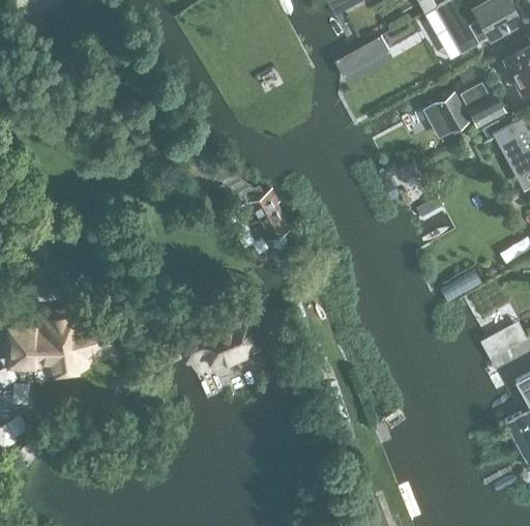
[(450,0),(435,9),(460,53),(506,26),(511,27),(519,23),(521,15),(517,7),(512,6),(508,0),(450,0)]
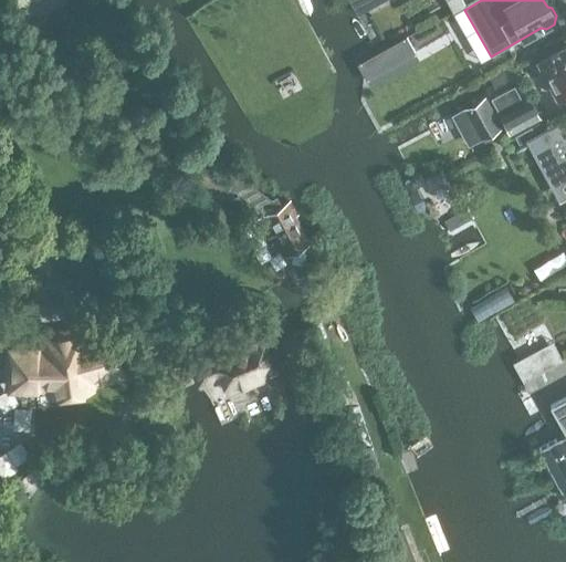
[(565,49),(535,66),(555,102),(565,95),(565,49)]
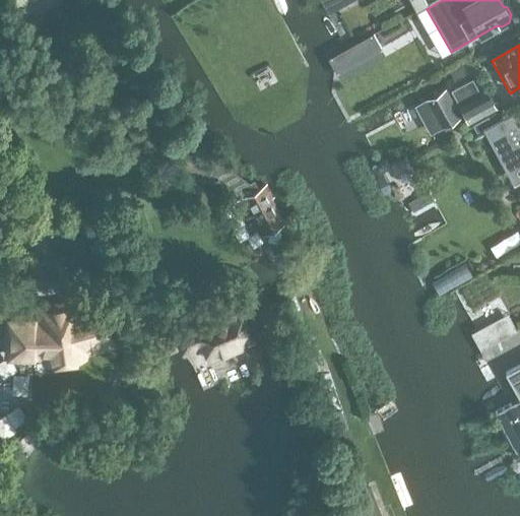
[(440,132),(461,120),(445,90),(424,103),(440,132)]
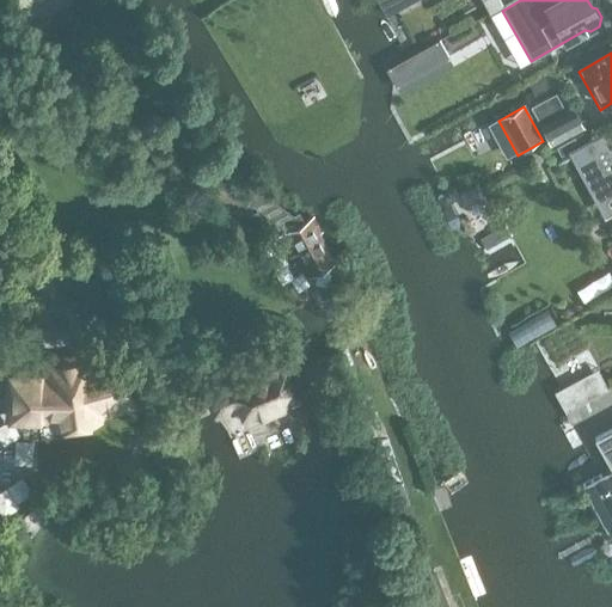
[(574,109),(540,127),(551,146),(583,128),(574,109)]
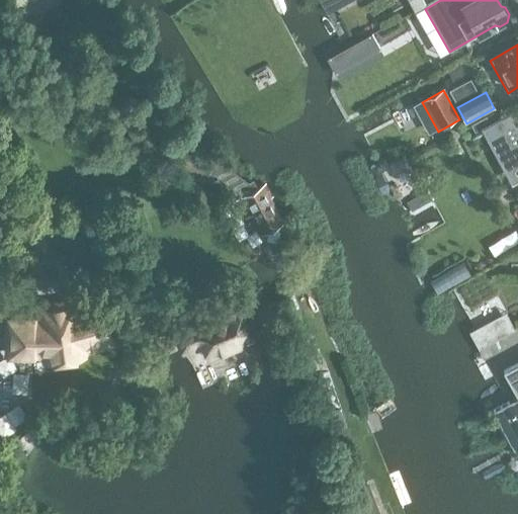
[(492,137),(486,140),(496,159),(502,156),(510,170),(517,165),(517,124),(516,125),(513,119),(490,133),(492,137)]
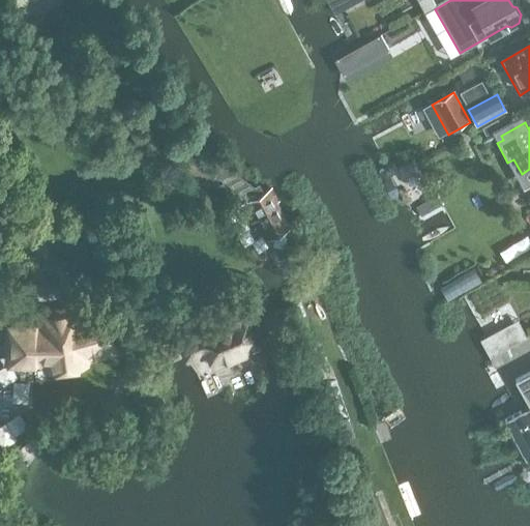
[(229,168),(231,163),(183,150),(178,172),(217,182),(231,195),(243,181),(229,168)]
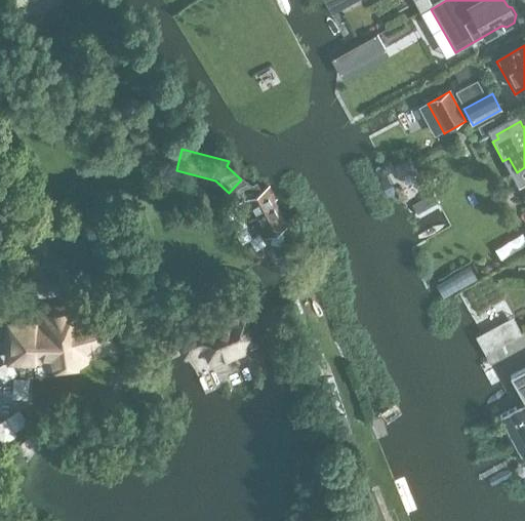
[(267,240),(276,235),(287,229),(274,203),(276,202),(268,189),(236,206),(246,225),(254,221),(267,240)]
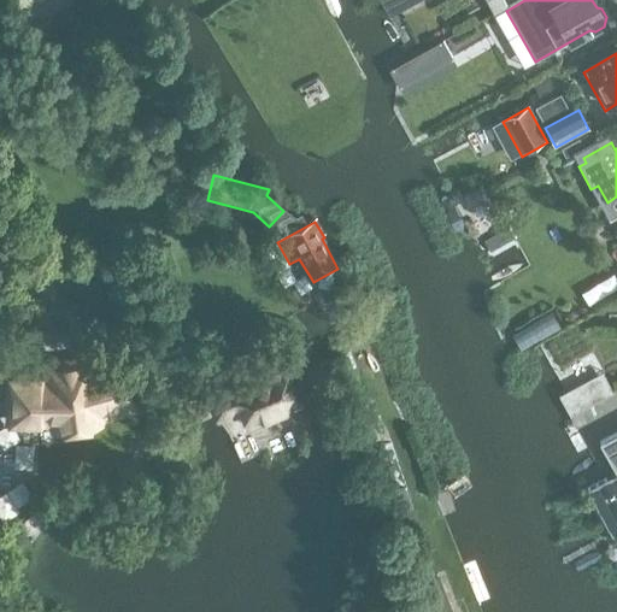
[(506,231),(485,243),(493,260),(516,248),(506,231)]
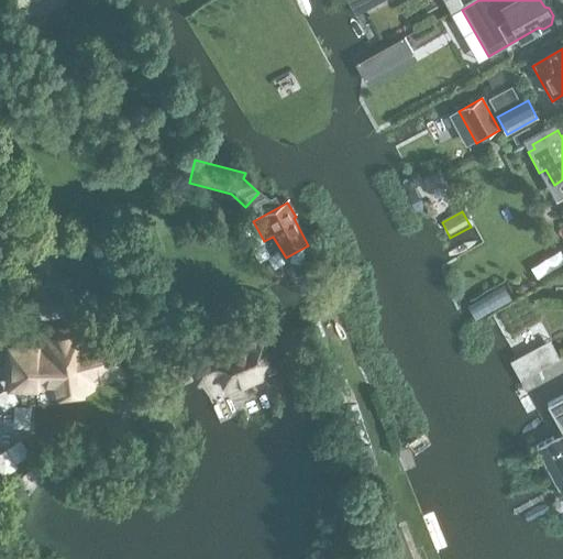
[(81,343),(79,330),(42,336),(43,349),(9,349),(9,386),(50,386),(51,396),(88,391),(87,381),(125,371),(116,333),(81,343)]
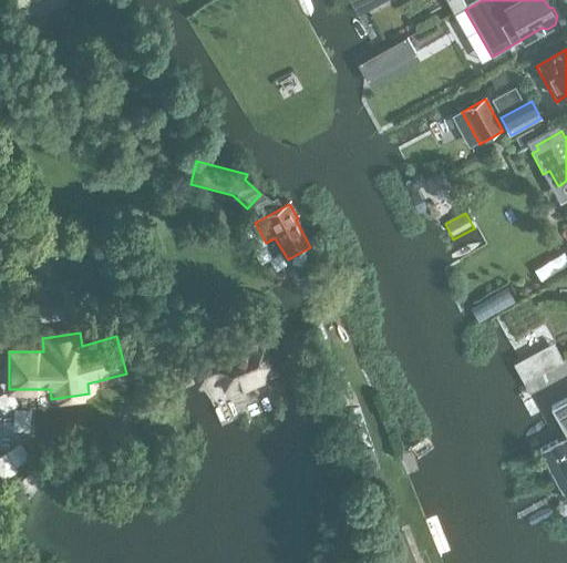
[(228,392),(274,372),(257,337),(253,339),(250,334),(237,340),(239,345),(192,367),(200,387),(222,377),(228,392)]
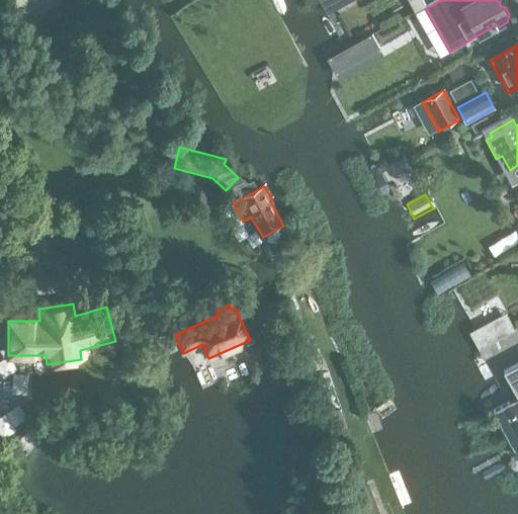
[(504,316),(475,332),(469,334),(480,352),(514,333),(504,316)]
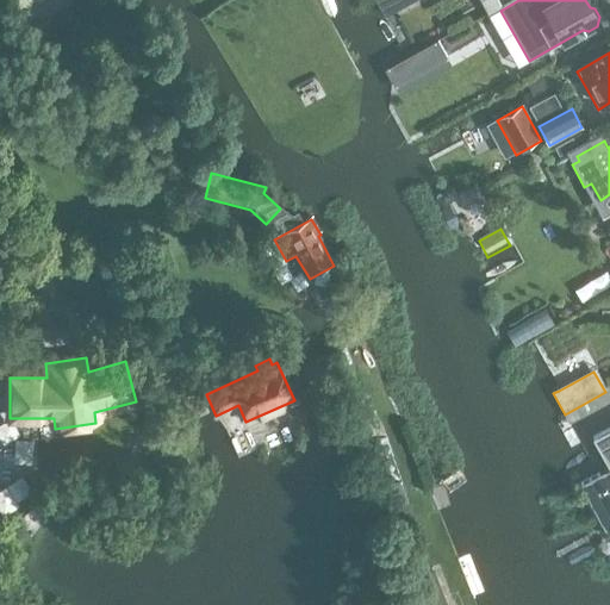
[(609,430),(591,440),(609,471),(579,486),(604,532),(609,529),(609,430)]
